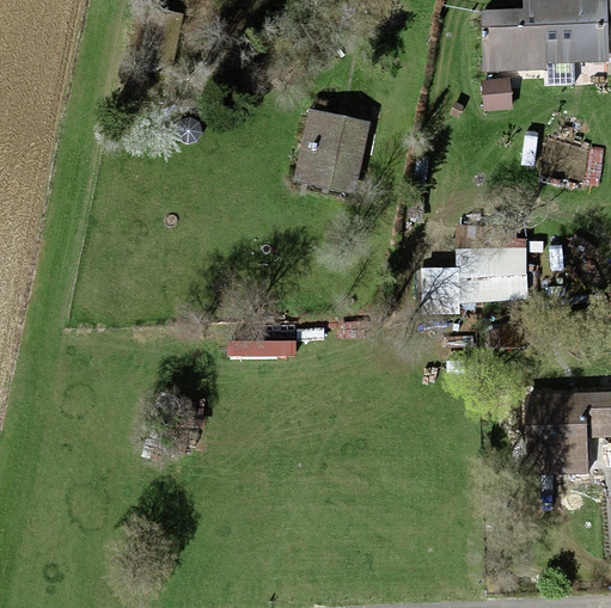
[(526,0),(527,11),(488,11),(489,68),(545,67),(544,24),(608,23),(606,0),(526,0)]
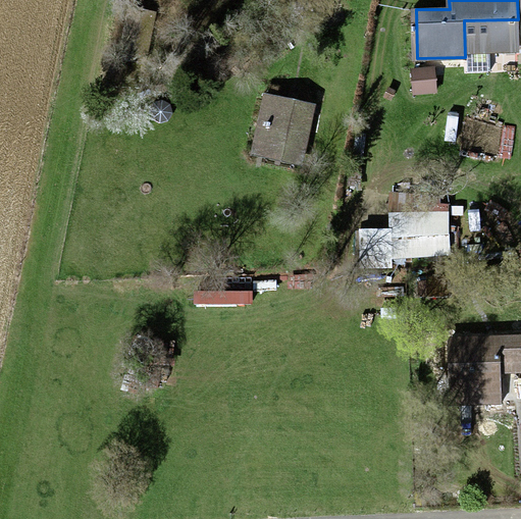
[(436,67),(417,67),(417,88),(437,87),(436,67)]
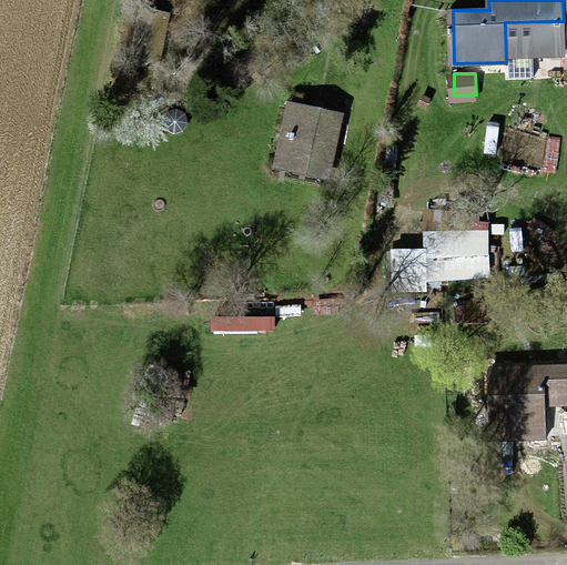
[(292,102),(276,168),(332,181),(347,115),(292,102)]
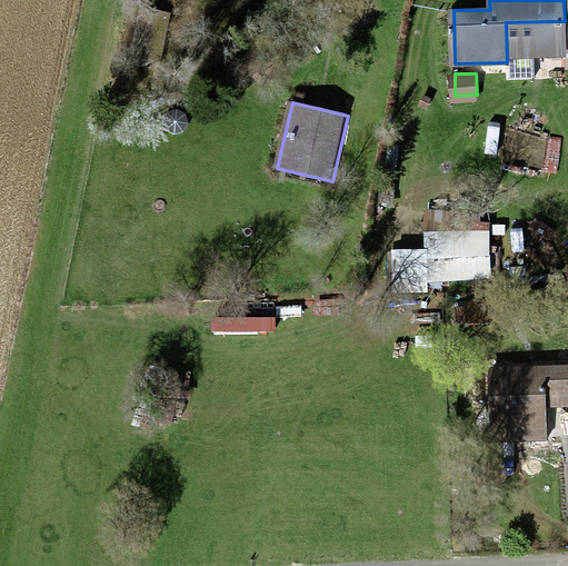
[(454,210),(427,209),(427,231),(452,231),(454,210)]
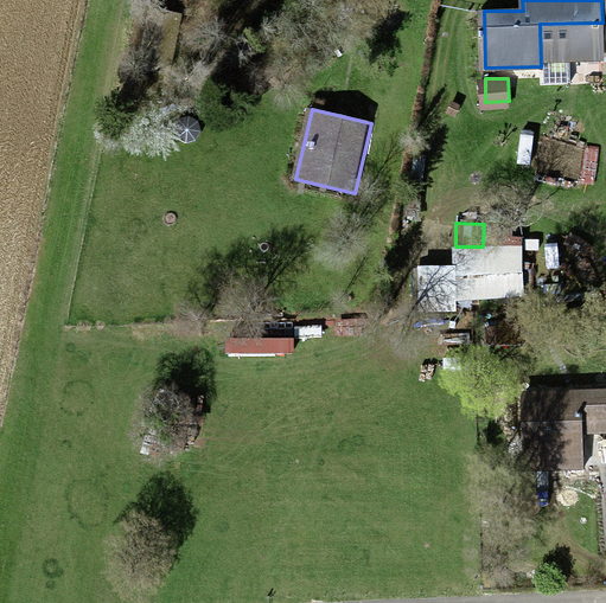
[(605,387),(527,389),(528,474),(582,474),(582,427),(605,425),(605,387)]
